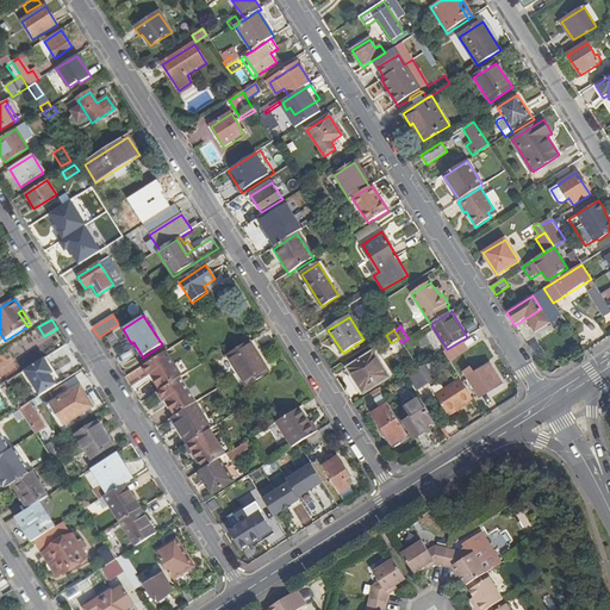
[(134,342),(132,343),(141,358),(143,358),(134,342)]
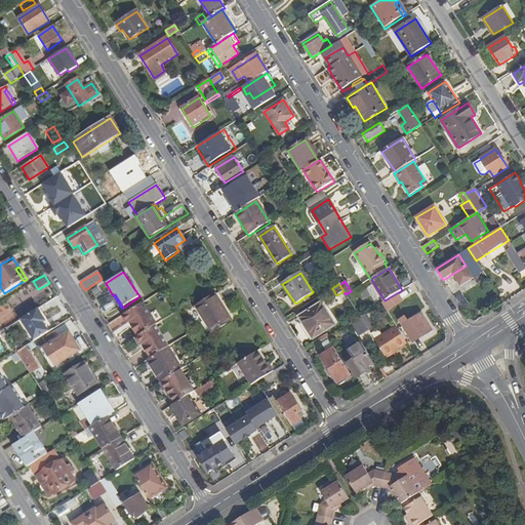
[(214,294),(195,307),(212,333),(232,321),(214,294)]
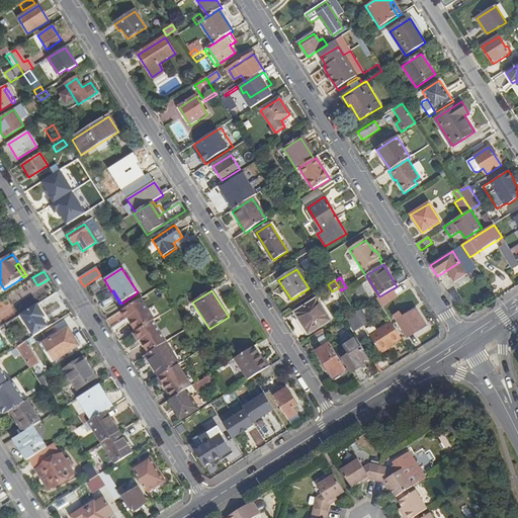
[(56,293),(22,314),(36,336),(55,325),(48,314),(63,305),(56,293)]
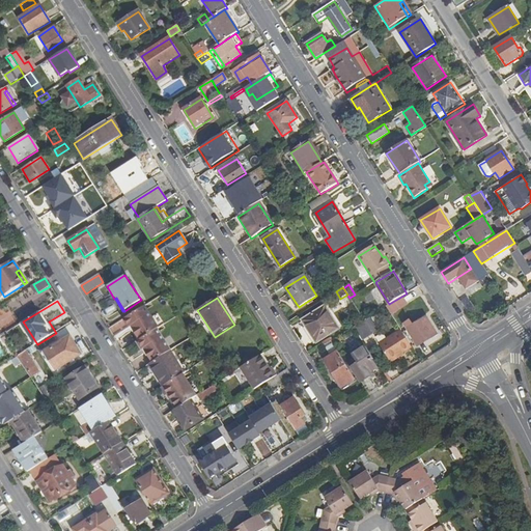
[(0,324),(10,316),(2,304),(0,306),(0,324)]
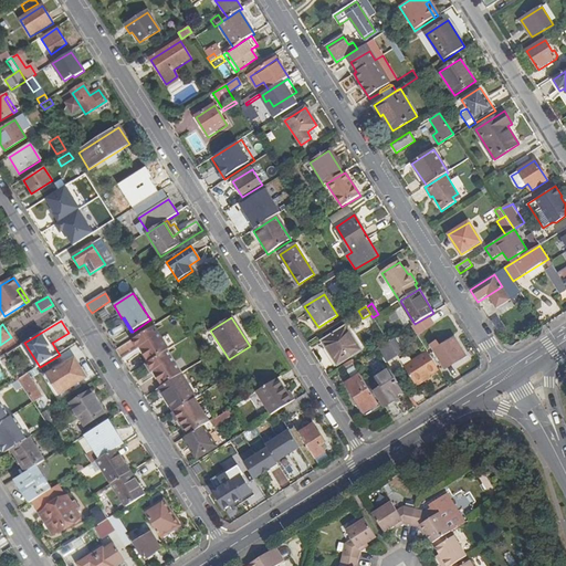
[(168,349),(154,326),(132,341),(137,349),(145,345),(154,359),(167,350),(168,349)]
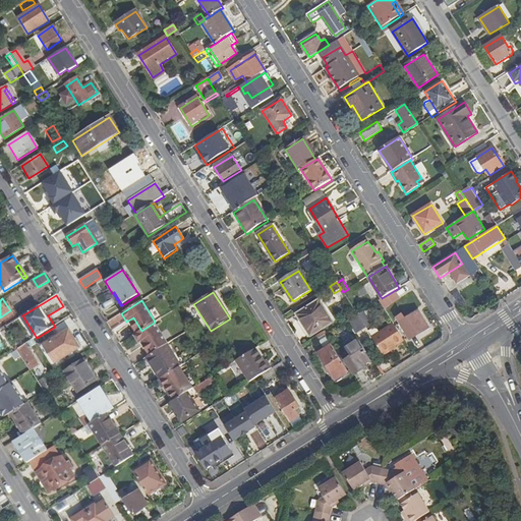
[(319,301),(297,314),(311,336),(332,323),(319,301)]
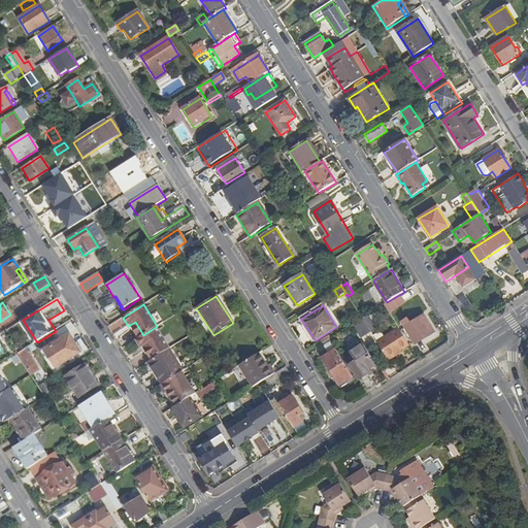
[(352,325),(359,337),(377,326),(369,314),(362,319),(352,325)]
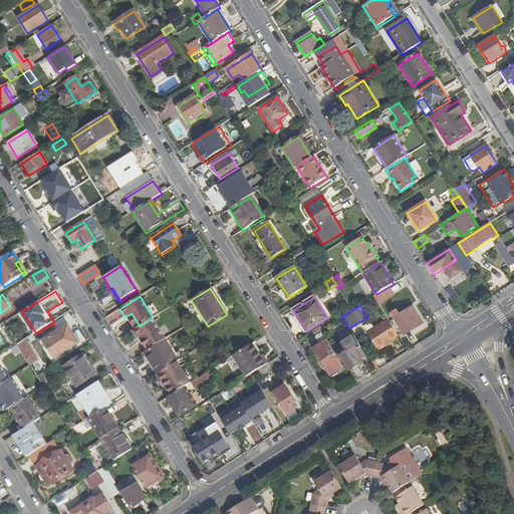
[(413,307),(394,318),(404,335),(421,325),(417,317),(419,316),(413,307)]
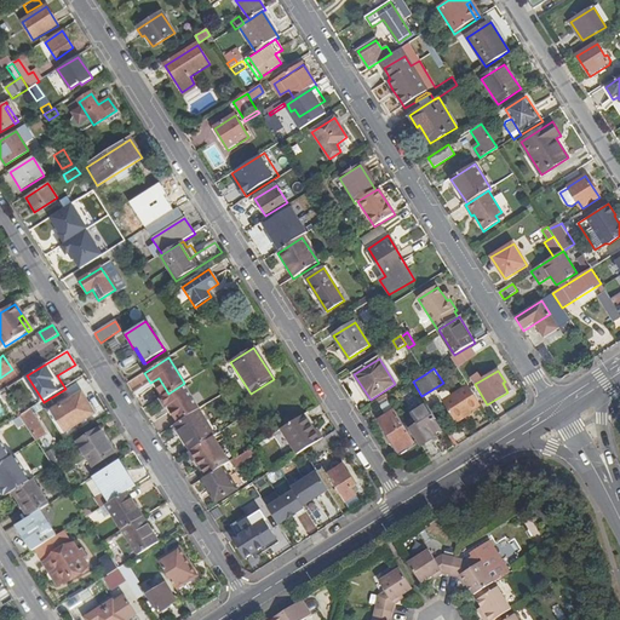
[(128,382),(133,391),(149,384),(144,374),(128,382)]
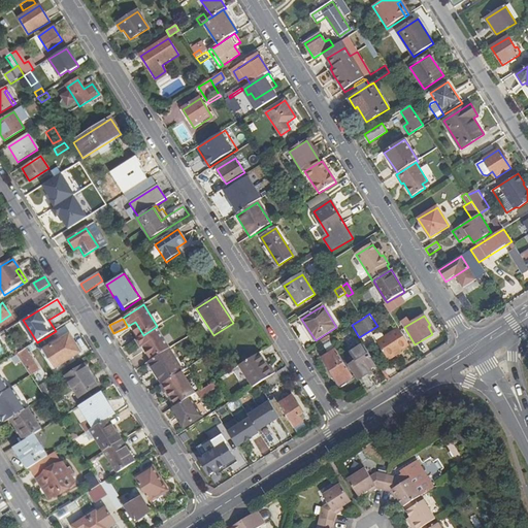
[(168,350),(170,349),(156,327),(143,335),(136,339),(141,349),(143,348),(144,347),(146,350),(144,350),(152,360),(168,350)]
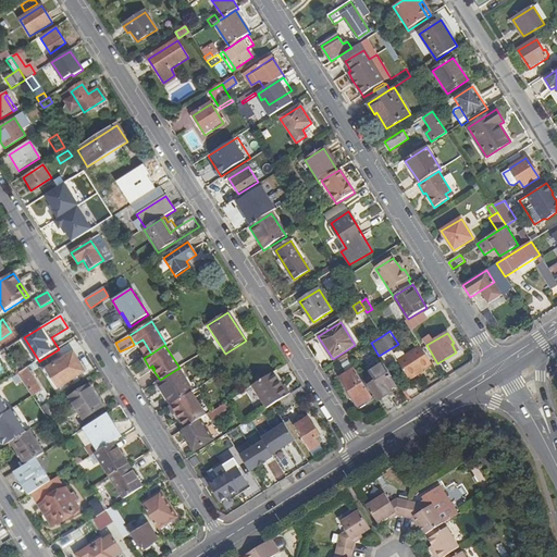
[(408,379),(422,370),(432,364),(420,346),(396,361),(408,379)]
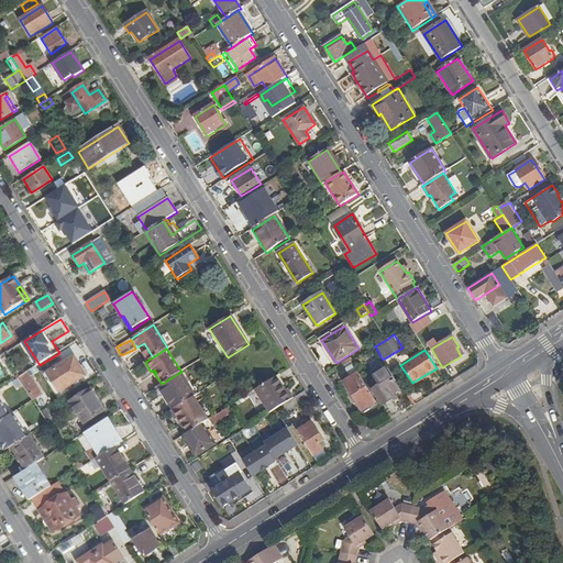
[(4,353),(0,355),(0,362),(3,368),(11,364),(4,353)]
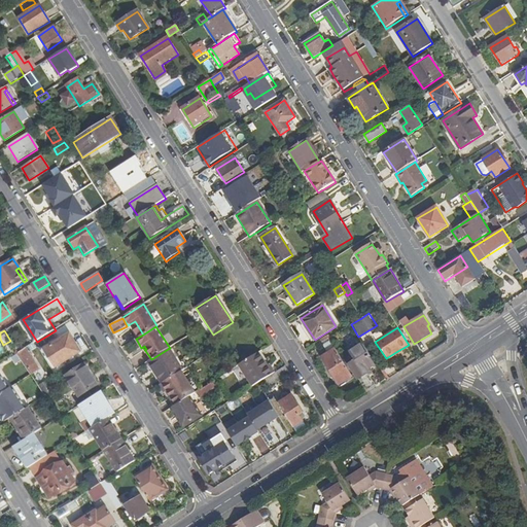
[(69,335),(44,350),(56,367),(80,352),(69,335)]
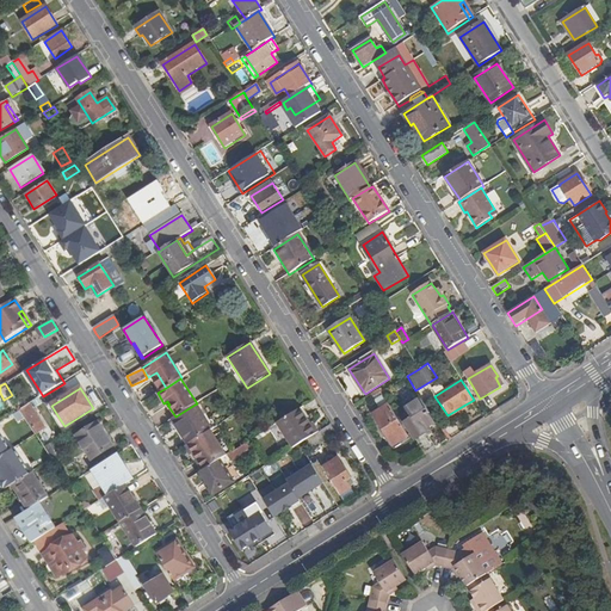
[(381,393),(372,397),(377,405),(386,400),(381,393)]
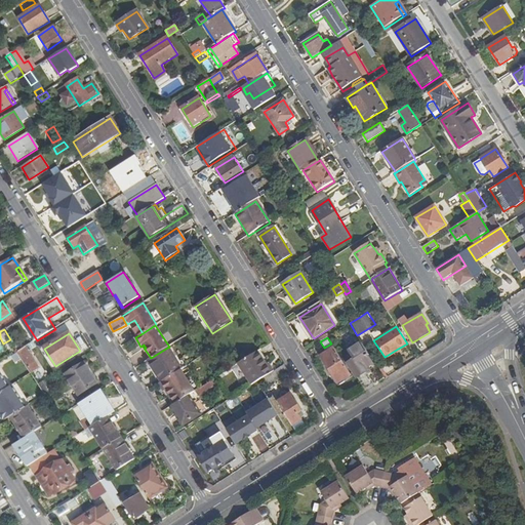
[(371,357),(362,342),(350,351),(355,359),(349,363),(365,390),(374,385),(365,369),(374,363),(371,357)]
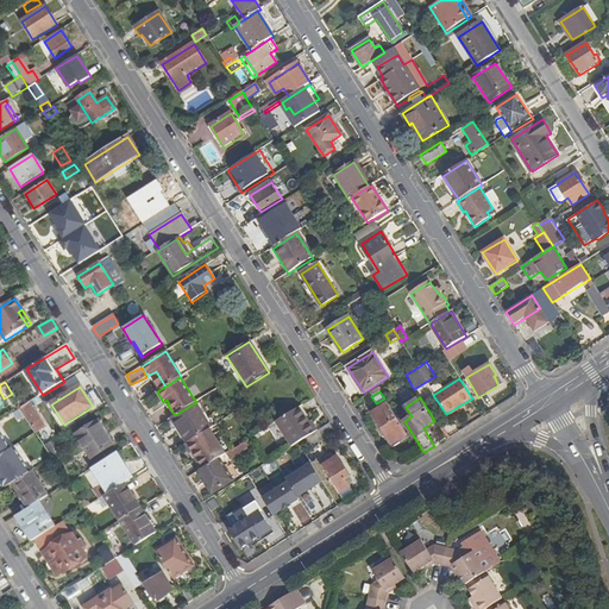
[(20,409),(36,433),(45,427),(29,403),(20,409)]
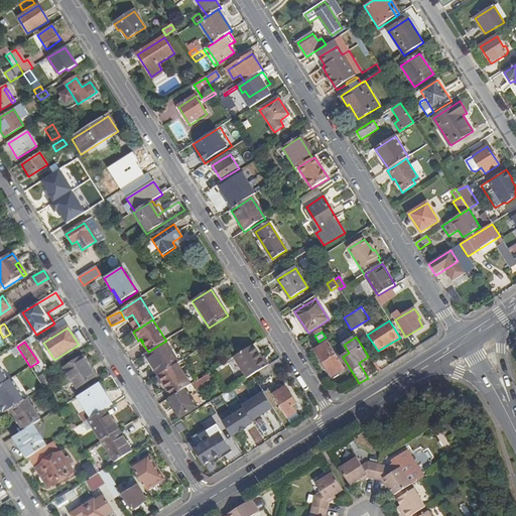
[(178,363),(164,342),(148,352),(144,355),(158,376),(177,364),(178,363)]
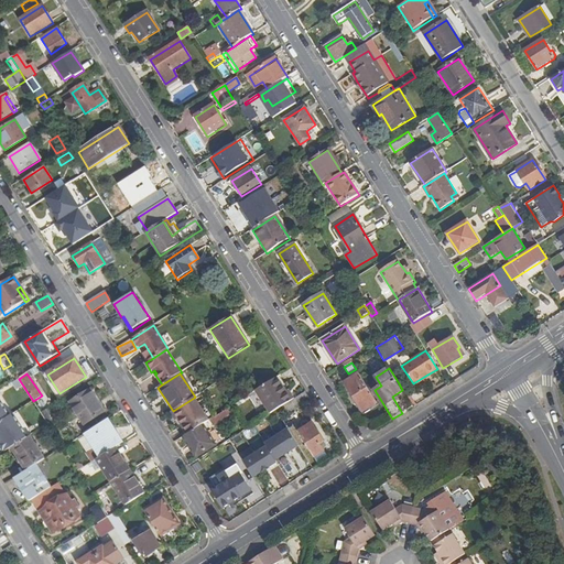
[(377,403),(358,373),(345,381),(364,411),(365,411),(377,403)]
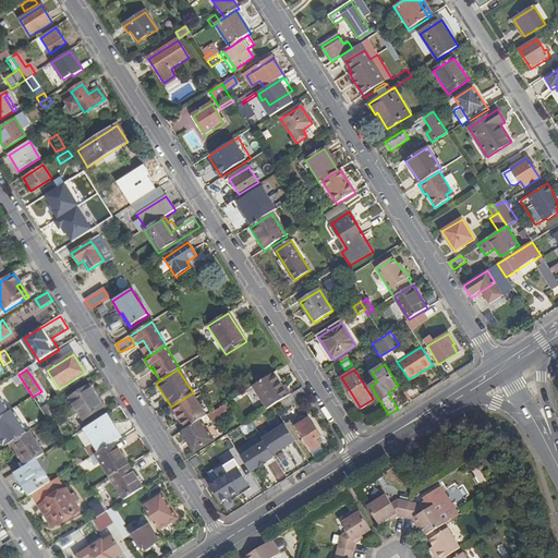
[(423,371),(409,379),(410,381),(425,373),(423,371)]
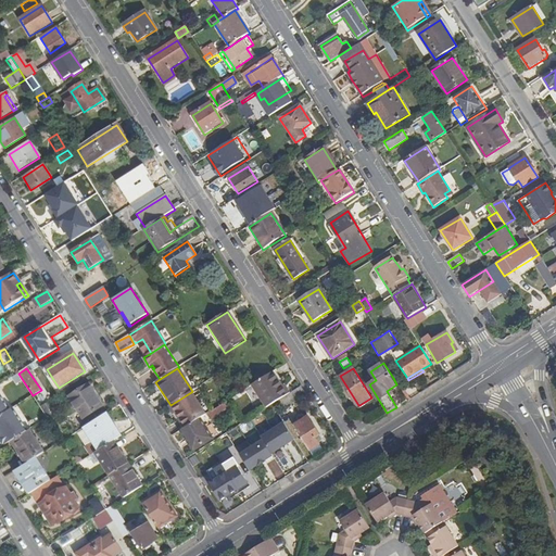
[(283,388),(273,373),(253,386),(267,408),(278,401),(288,395),(283,388)]
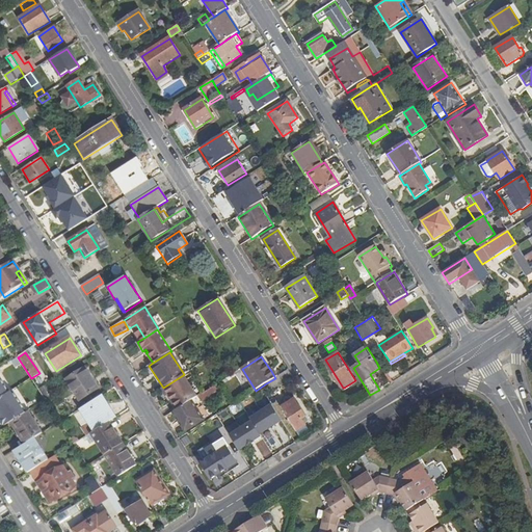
[(378,361),(376,362),(379,368),(390,383),(392,381),(378,361)]
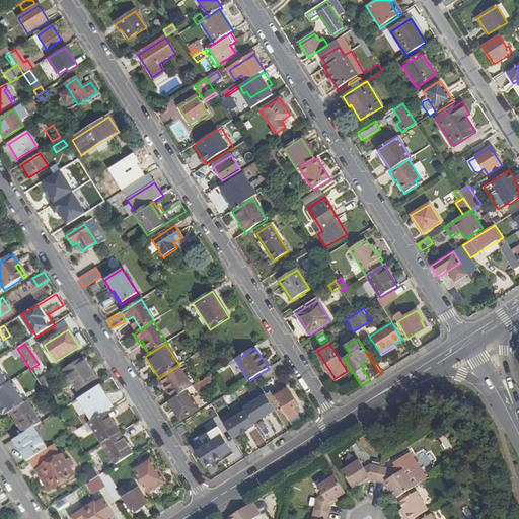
[(83,360),(65,371),(77,391),(95,380),(83,360)]
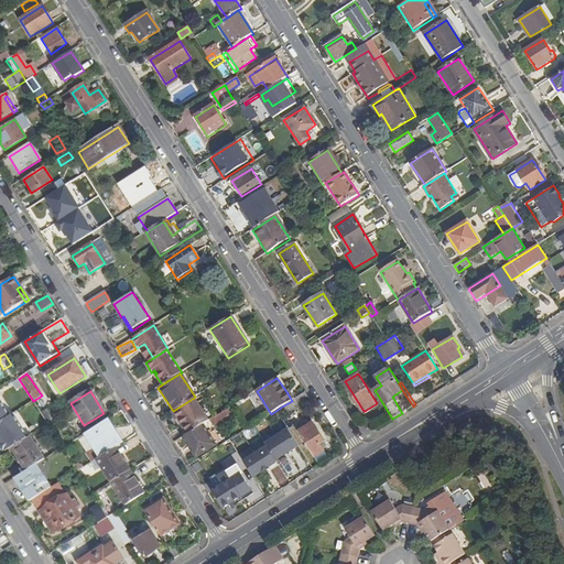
[(204,424),(209,421),(194,398),(173,411),(188,434),(204,424)]
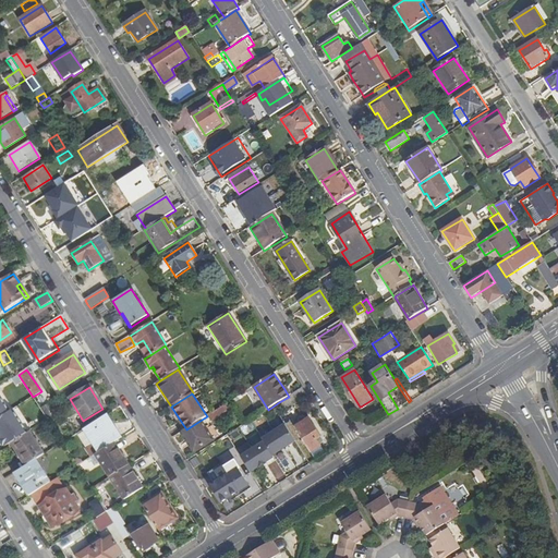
[(0,419),(10,413),(1,399),(0,399),(0,419)]
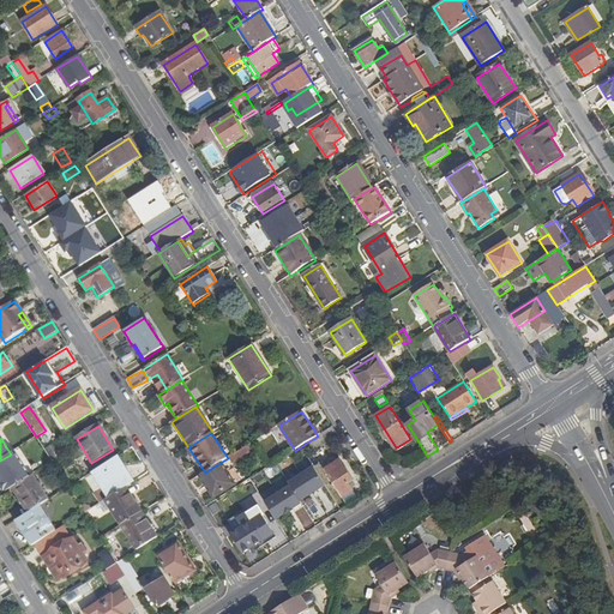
[(245,447),(248,453),(254,450),(251,444),(245,447)]
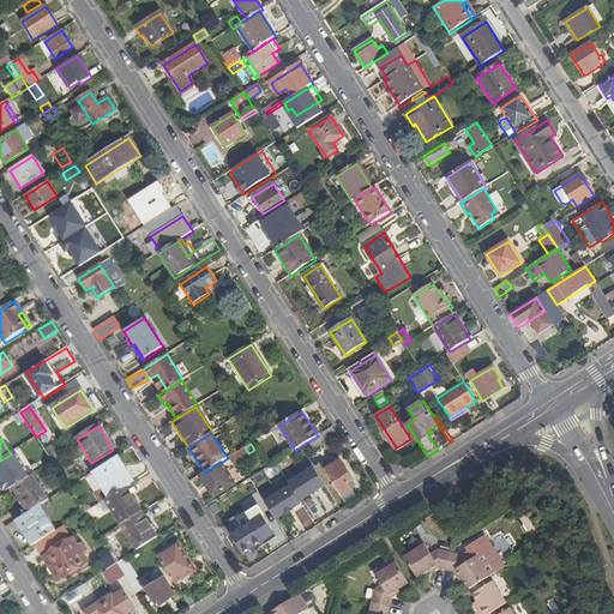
[(245,447),(229,457),(233,463),(248,453),(245,447)]
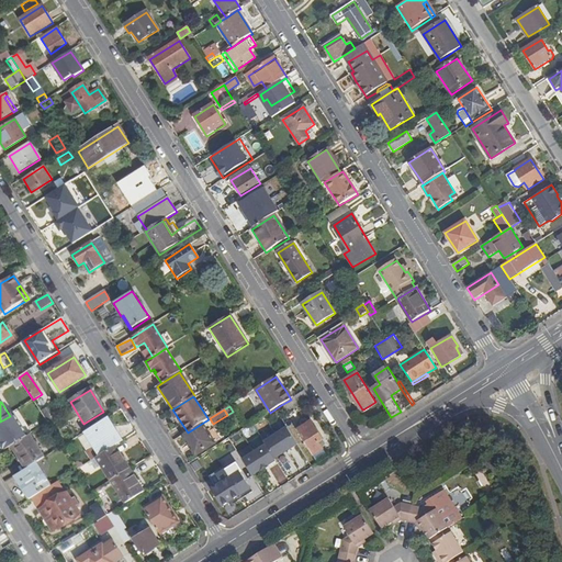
[(26,437),(12,415),(10,416),(0,422),(0,449),(2,452),(11,447),(26,437)]
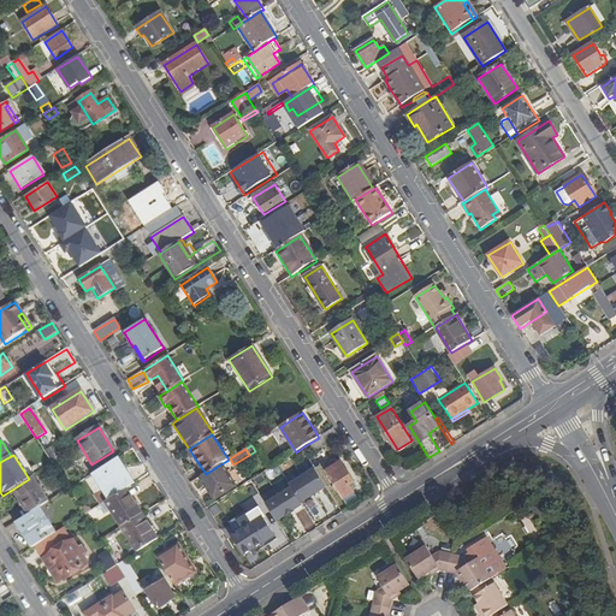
[(126,489),(131,486),(122,471),(124,469),(117,458),(93,474),(104,491),(94,497),(100,505),(126,489)]
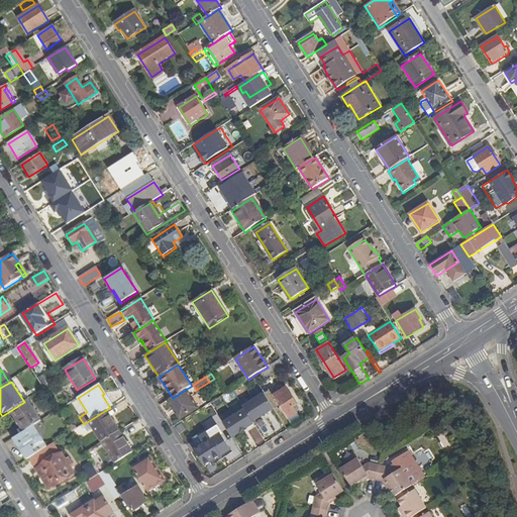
[(263,385),(250,392),(254,399),(267,392),(263,385)]
